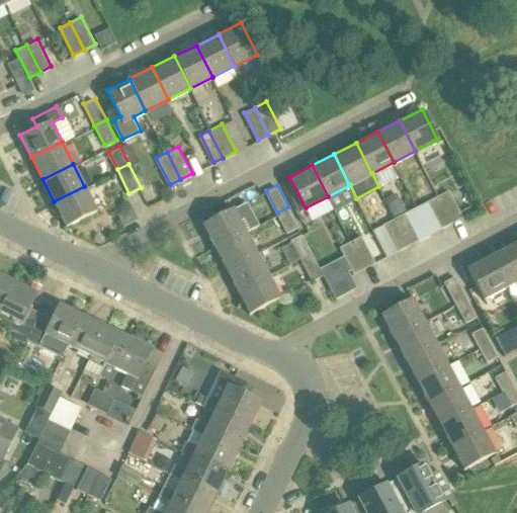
[(65,225),(96,208),(84,186),(54,201),(65,225)]
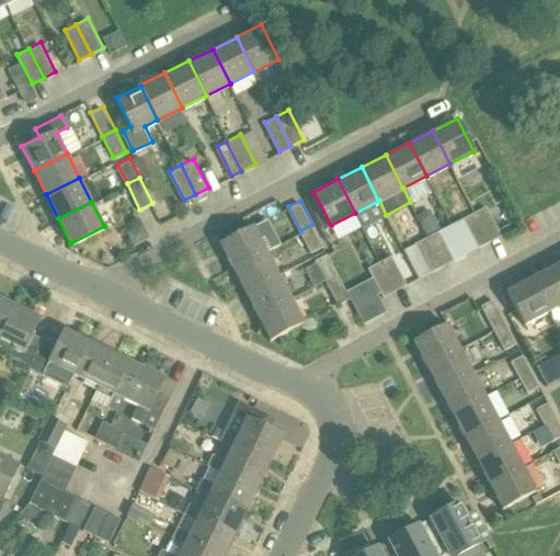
[(487,204),(473,211),(489,240),(502,234),(487,204)]
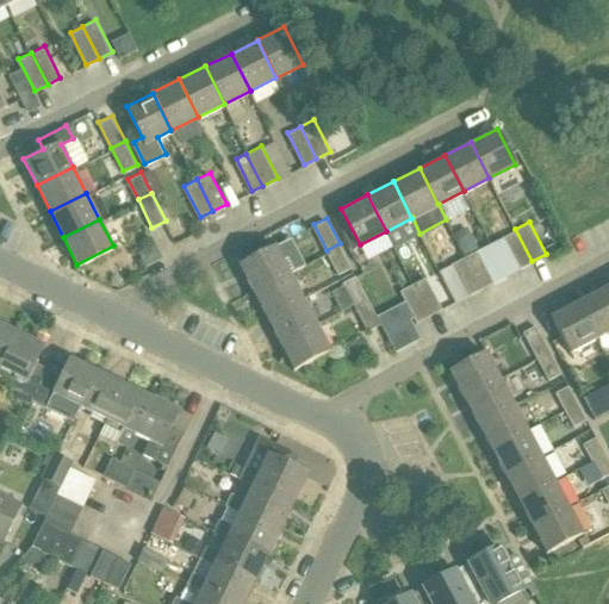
[(520,267),(532,261),(515,229),(503,235),(520,267)]
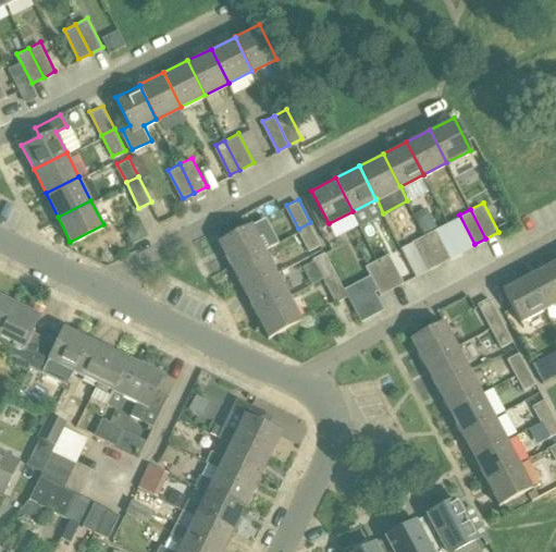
[(140,219),(125,228),(132,242),(148,233),(140,219)]
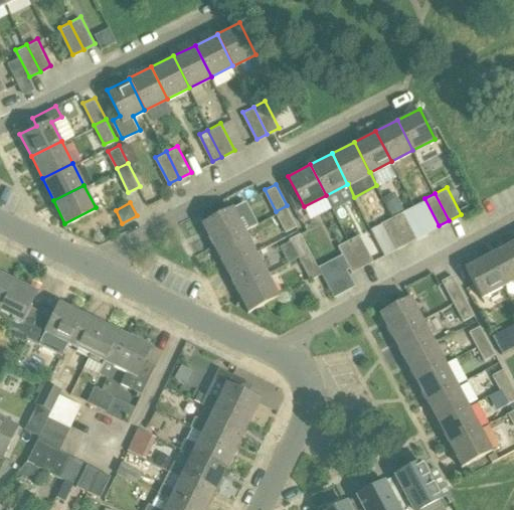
[(213,244),(244,227),(232,205),(201,222),(213,244)]
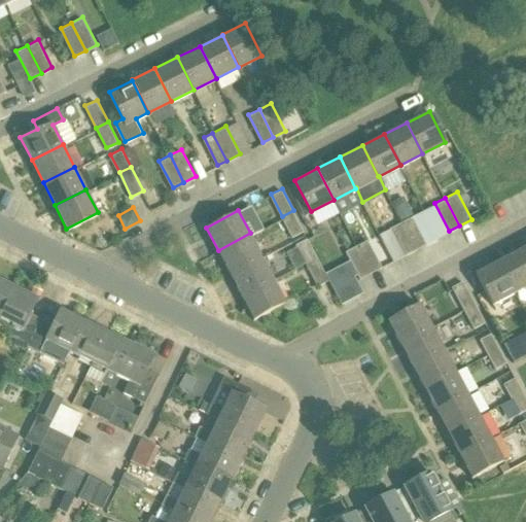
[(304,230),(293,210),(282,216),(292,236),(304,230)]
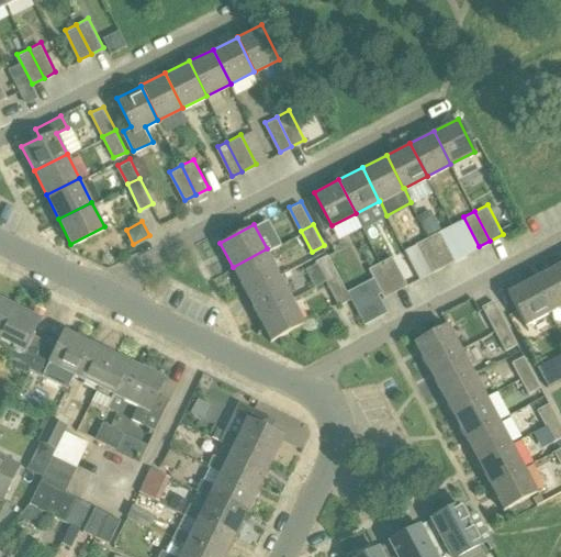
[(428,235),(427,236),(442,265),(455,259),(439,230),(428,235)]
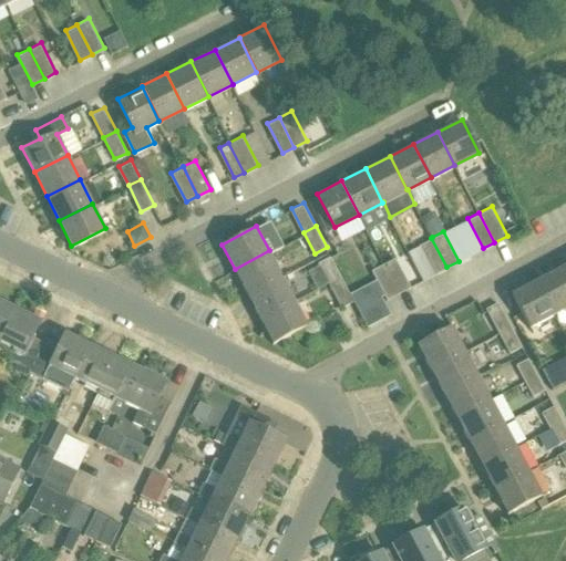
[(435,273),(446,267),(431,238),(420,243),(435,273)]
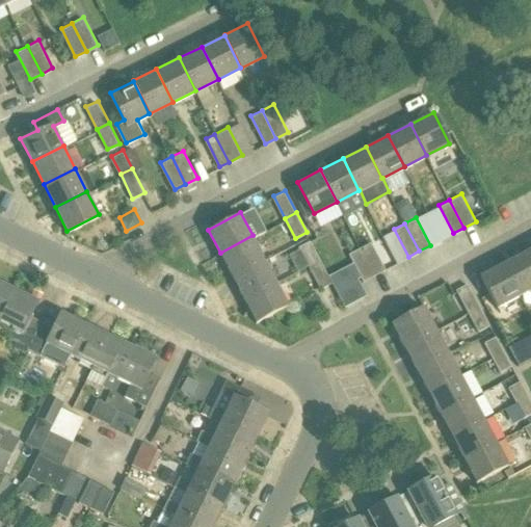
[(232,274),(264,258),(253,235),(220,253),(232,274)]
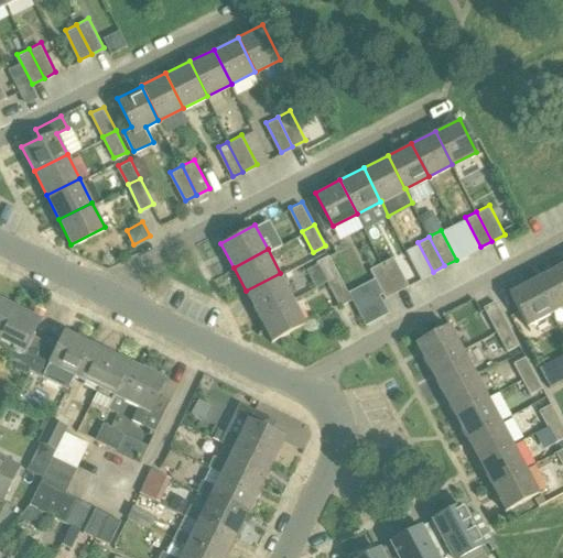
[(328,253),(316,260),(326,279),(338,272),(328,253)]
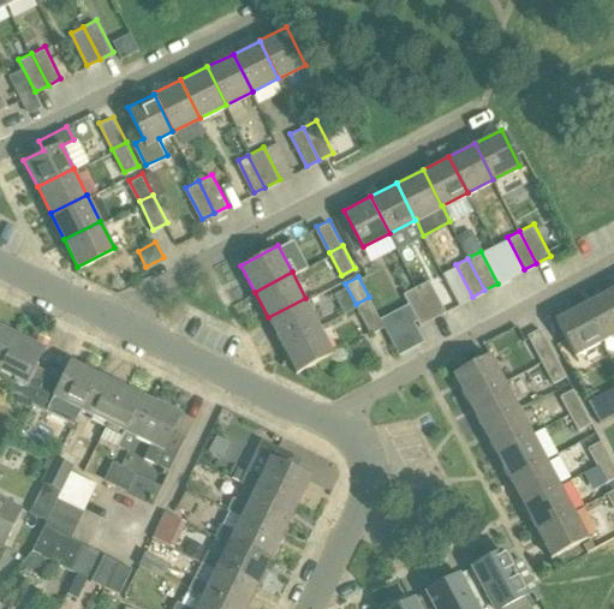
[(417,285),(416,285),(433,317),(446,310),(429,278),(417,285)]
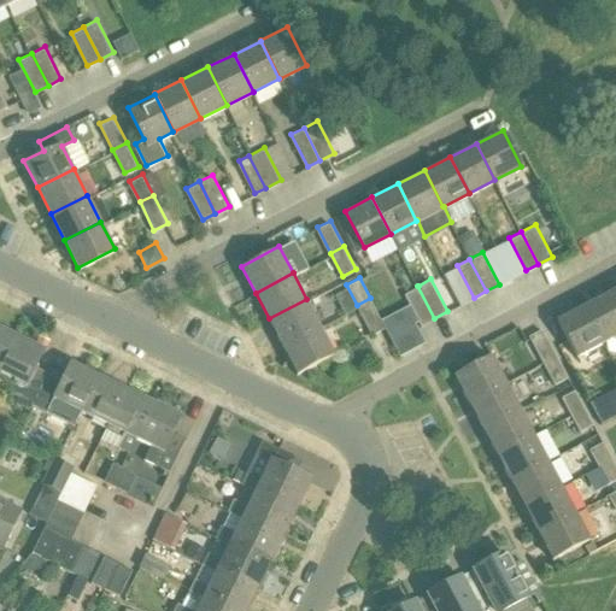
[(421,324),(434,318),(417,286),(405,293),(421,324)]
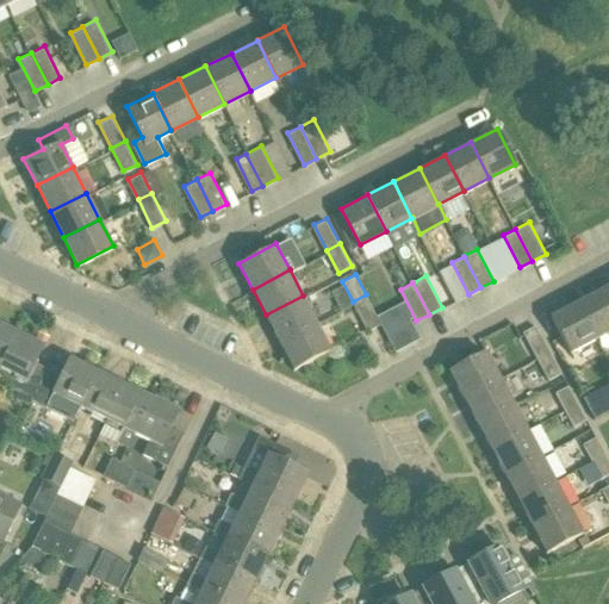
[(596,336),(608,330),(608,298),(603,287),(577,302),(596,336)]
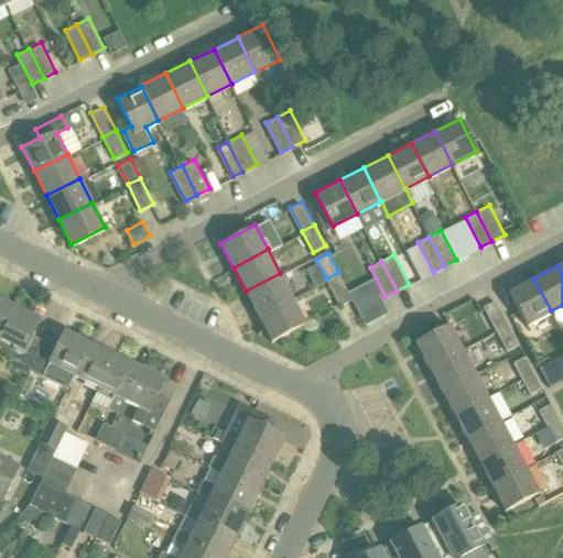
[(259,315),(292,296),(280,273),(246,291),(259,315)]
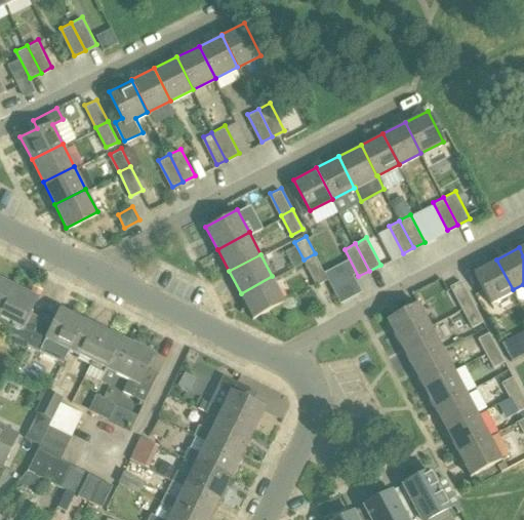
[(490,302),(513,289),(496,260),(474,271),(490,302)]
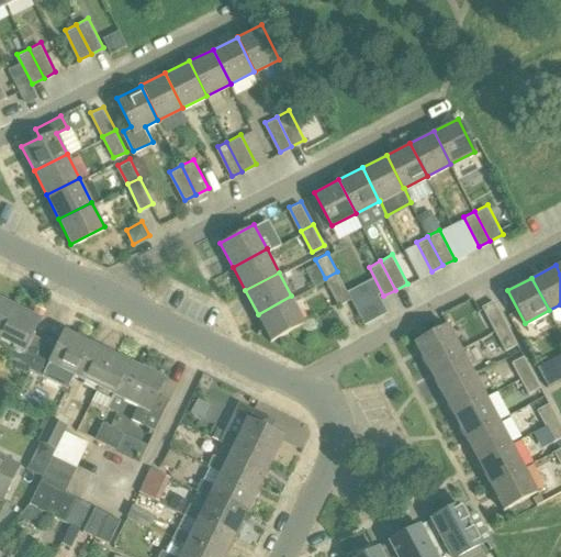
[(270,338),(304,320),(291,296),(258,314),(270,338)]
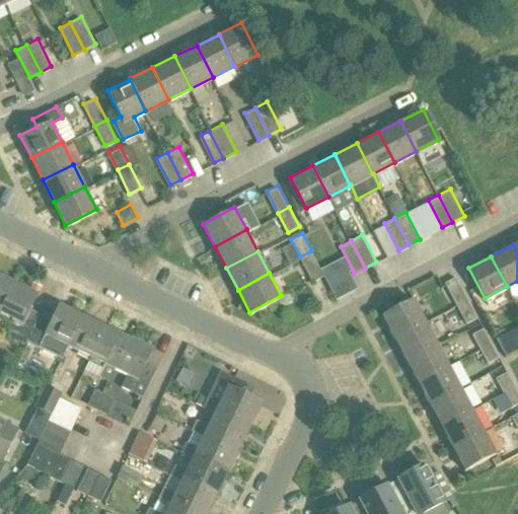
[(0,309),(14,281),(0,274),(0,309)]
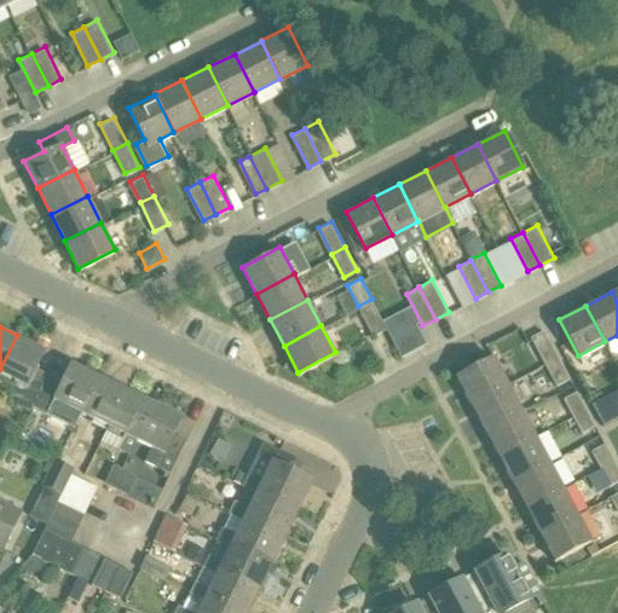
[(531,335),(546,362),(558,356),(544,328),(531,335)]
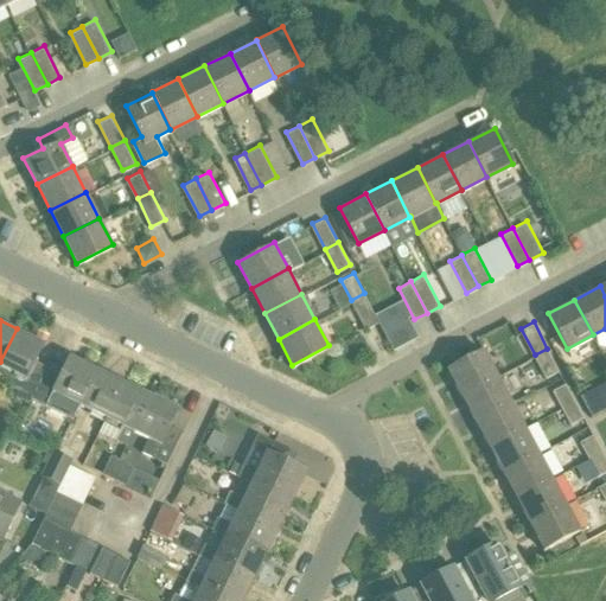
[(33,396),(49,365),(36,359),(44,341),(17,328),(0,362),(0,363),(14,370),(10,391),(30,402),(33,396)]
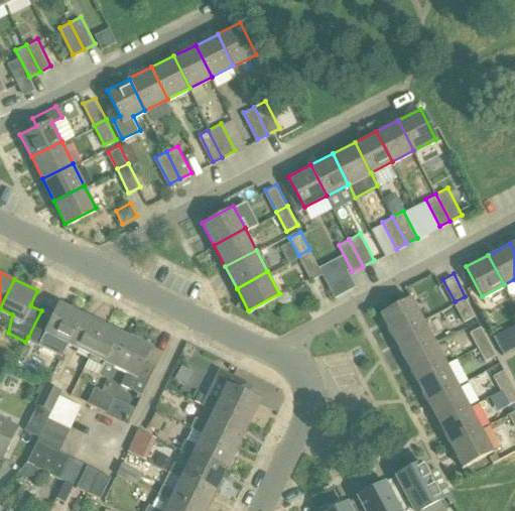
[(392,334),(423,317),(411,295),(380,311),(392,334)]
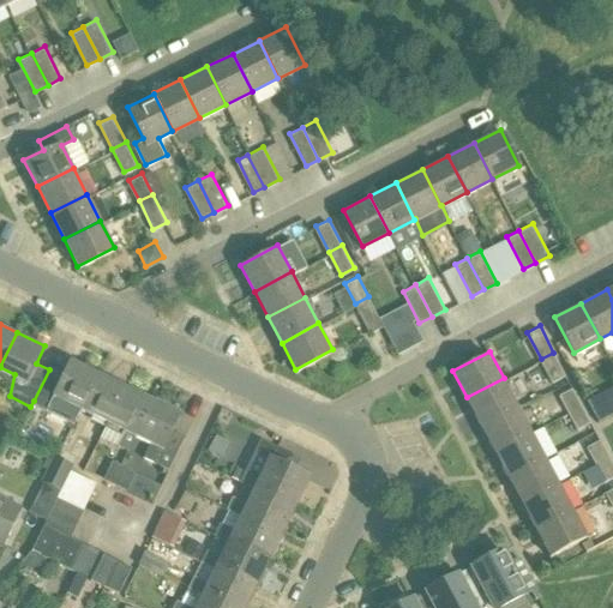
[(565,374),(553,353),(541,359),(552,380),(565,374)]
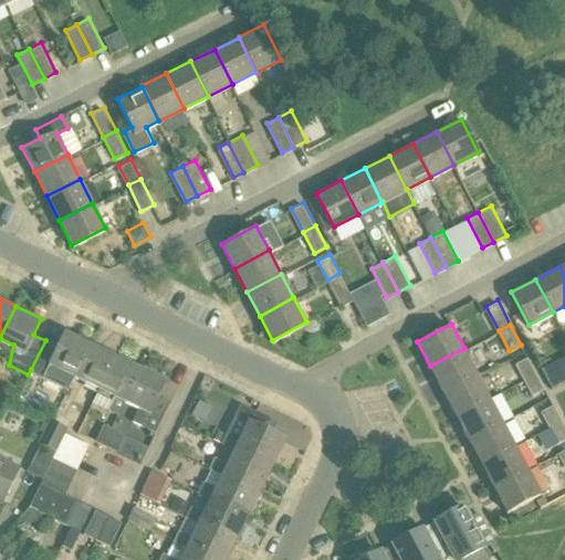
[(75,374),(91,342),(64,330),(56,346),(45,340),(31,369),(44,376),(54,380),(61,368),(75,374)]
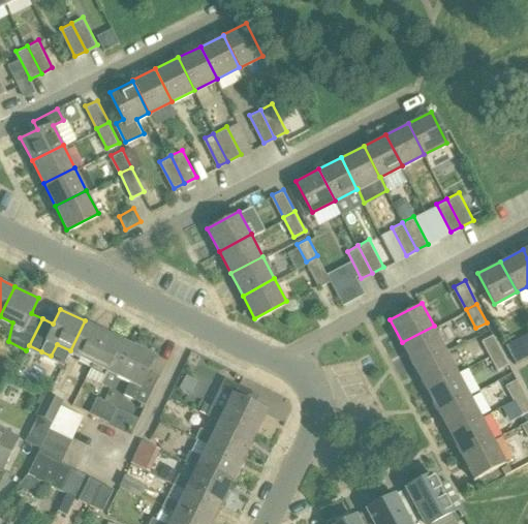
[(92,362),(107,332),(85,320),(70,350),(92,362)]
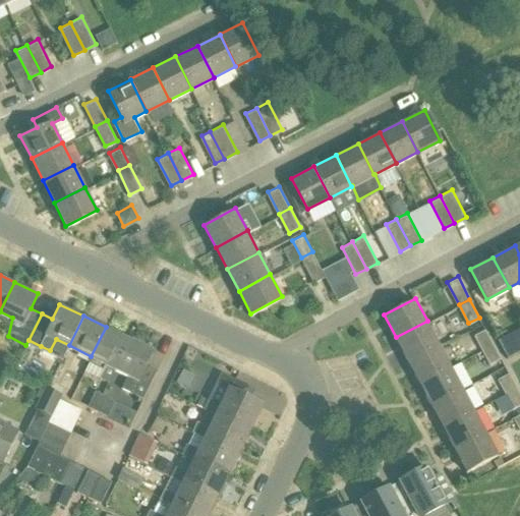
[(407,359),(439,343),(427,321),(396,337),(407,359)]
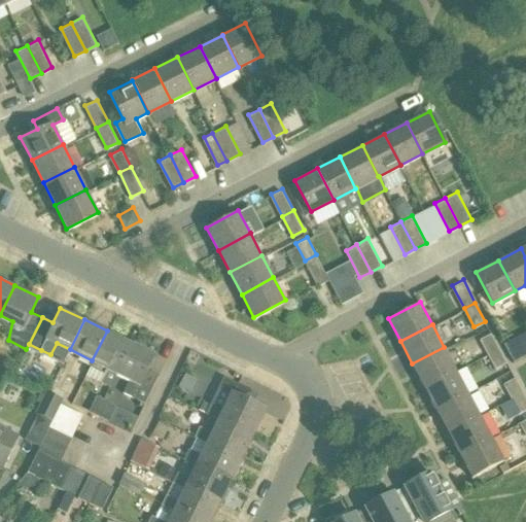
[(116,372),(131,342),(107,331),(92,360),(107,368),(101,381),(109,385),(116,372)]
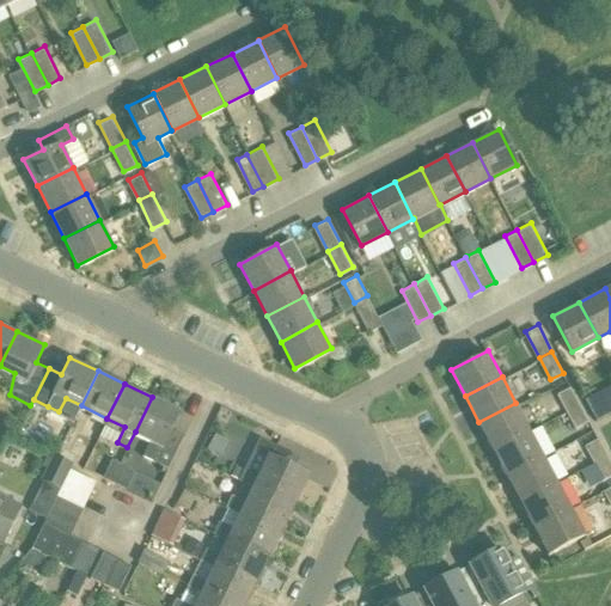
[(557,392),(567,409),(580,402),(570,385),(557,392)]
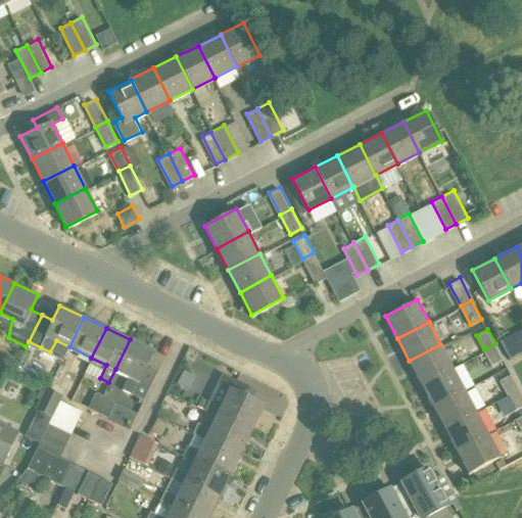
[(115,369),(128,375),(123,387),(144,397),(157,370),(146,365),(153,350),(130,339),(115,369)]
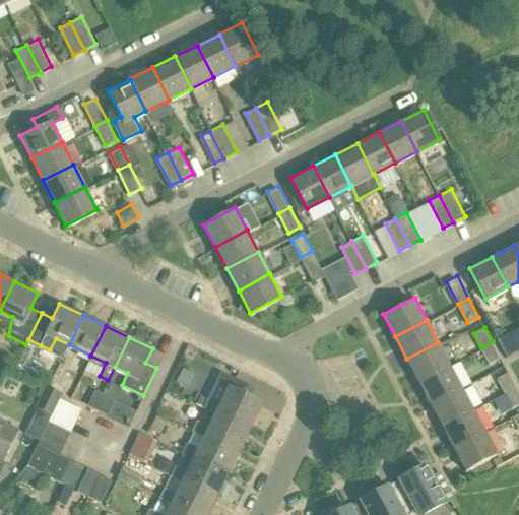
[(493,341),(481,347),(489,362),(500,357),(493,341)]
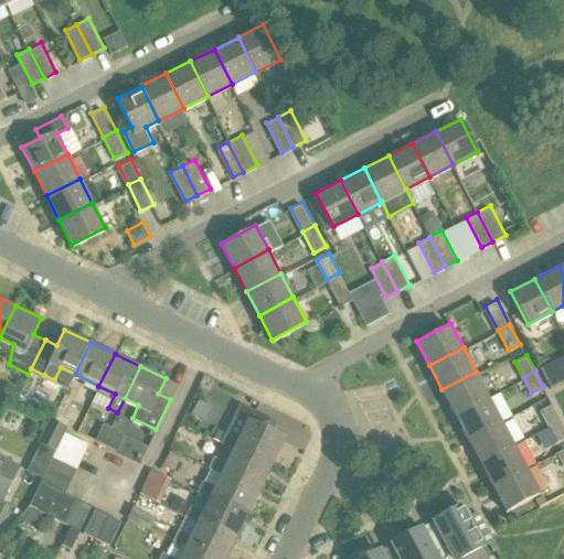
[(455,414),(489,395),(476,372),(442,389),(455,414)]
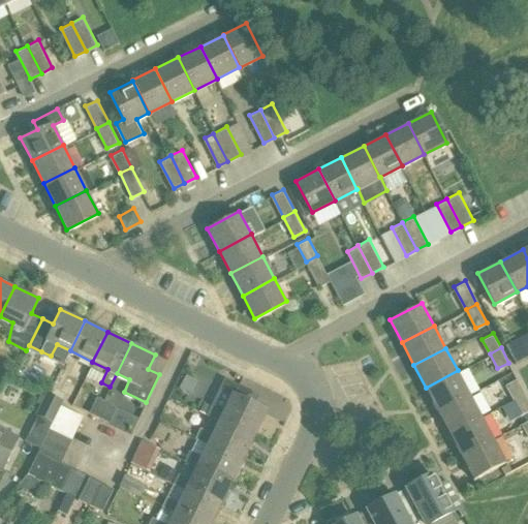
[(437,409),(469,393),(458,370),(426,388),(437,409)]
